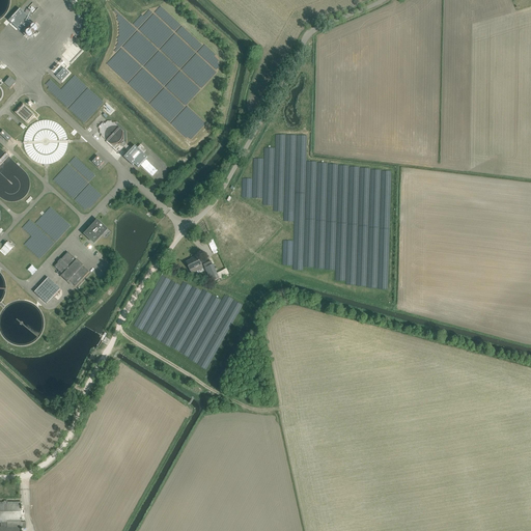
[(28,9),(34,15),(39,9),(34,4),(28,9)]
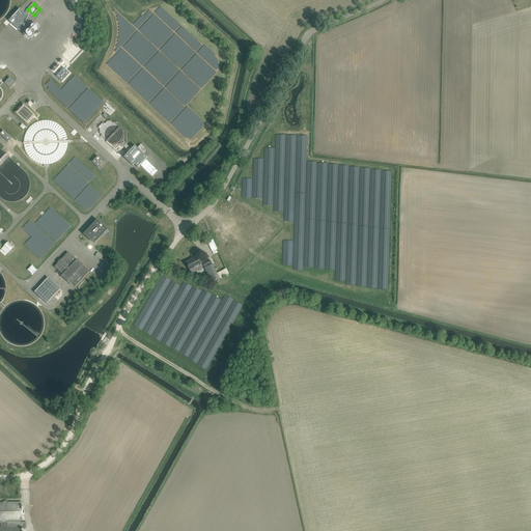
[(8,21),(20,31),(31,19),(20,8),(8,21)]
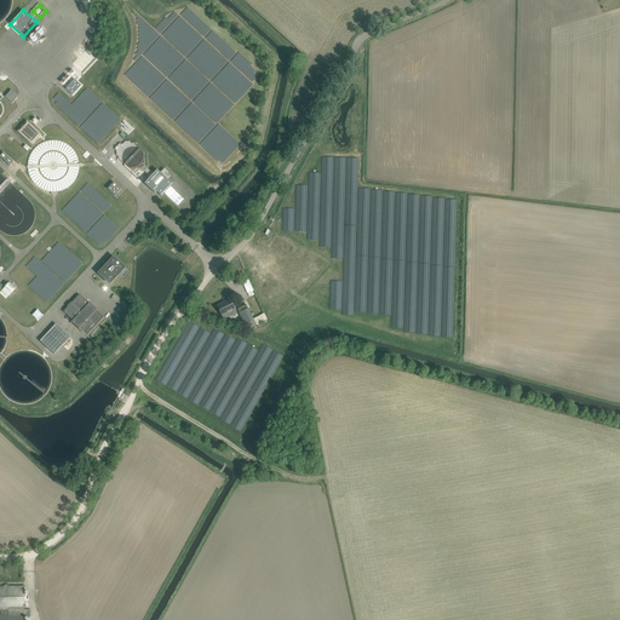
[(65,90),(73,96),(81,86),(75,79),(65,90)]
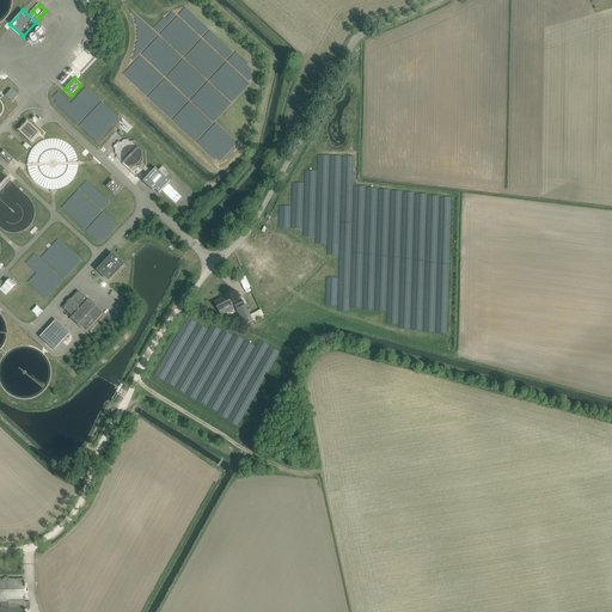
[(11,89),(5,96),(12,102),(18,96),(11,89)]
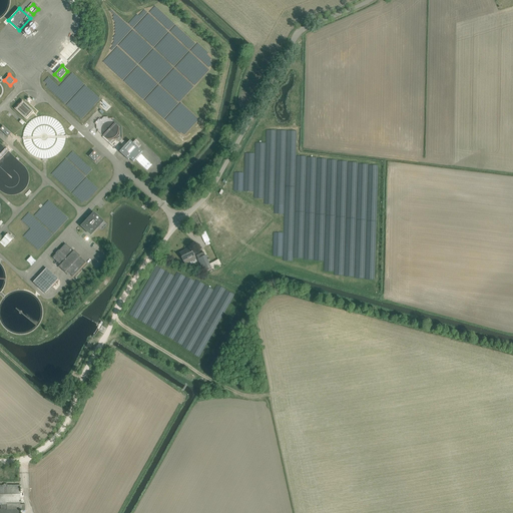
[(34,110),(22,99),(14,108),(26,119),(34,110)]
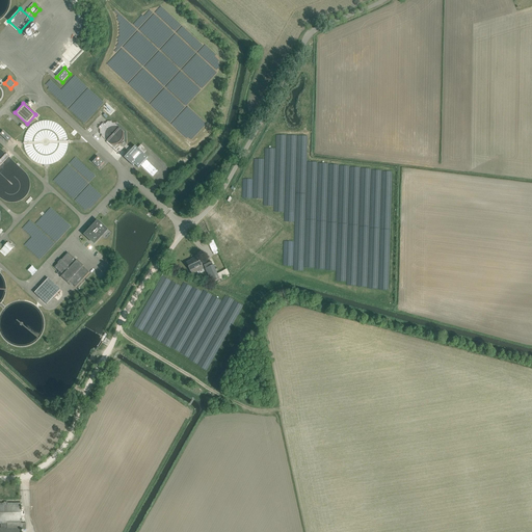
[(103,123),(97,129),(114,149),(127,136),(110,120),(105,125),(103,123)]
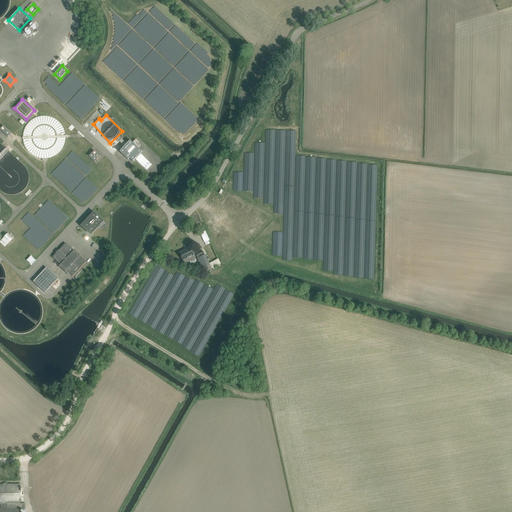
[(3,126),(0,129),(8,137),(11,133),(3,126)]
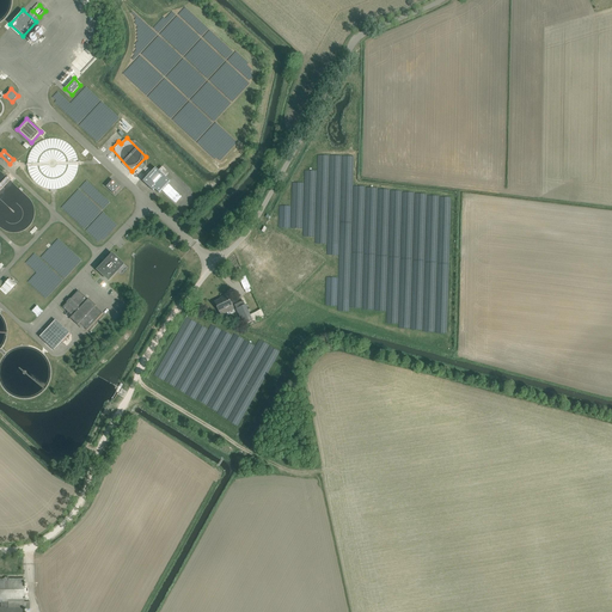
[(155,167),(147,177),(144,182),(153,191),(154,189),(159,193),(161,190),(176,203),(182,196),(169,183),(170,182),(165,177),(169,173),(161,167),(159,171),(155,167)]
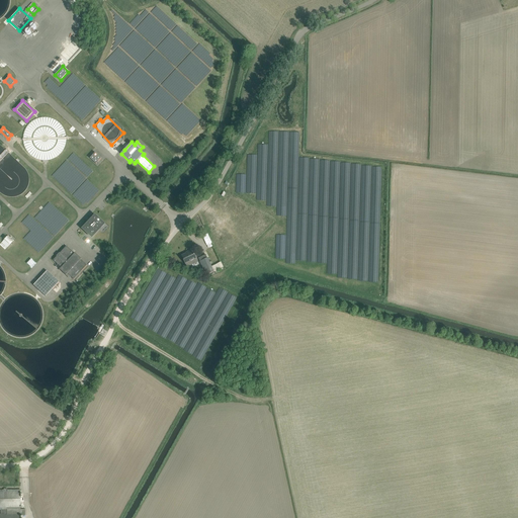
[(90,158),(96,164),(101,158),(95,152),(90,158)]
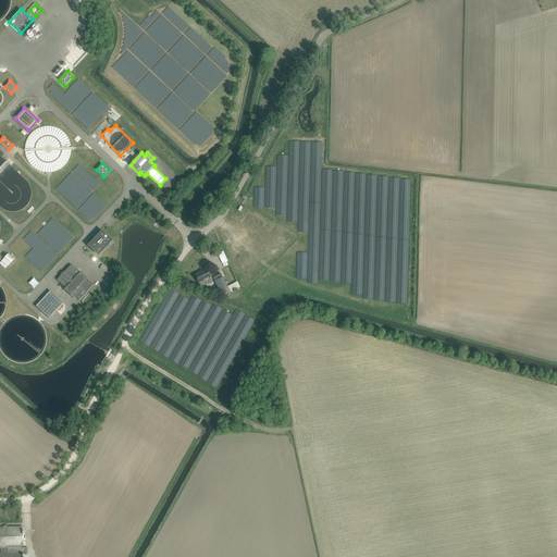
[(89,246),(99,255),(112,240),(102,232),(89,246)]
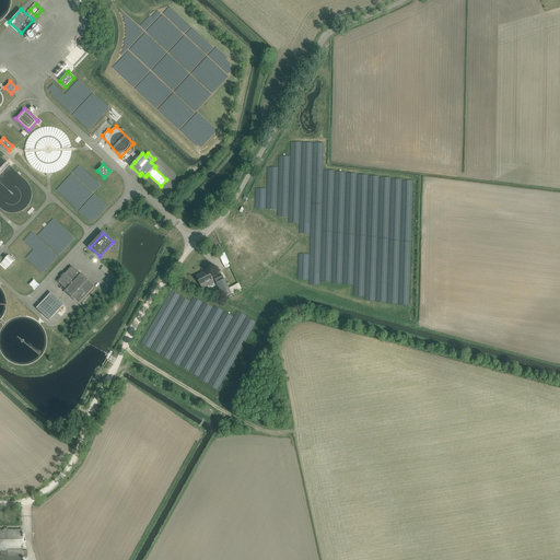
[(0,264),(0,265),(6,270),(14,260),(9,255),(0,264)]
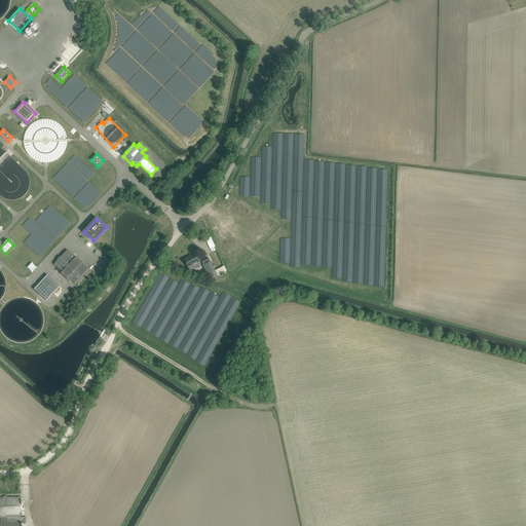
[(75,258),(68,250),(53,264),(62,272),(61,273),(67,279),(69,277),(75,284),(88,269),(82,263),(76,257),(75,258)]
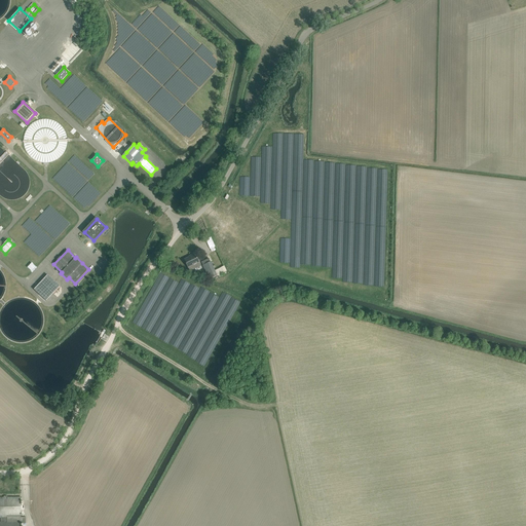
[(185,260),(188,268),(199,263),(197,259),(195,254),(189,257),(190,258),(185,260)]
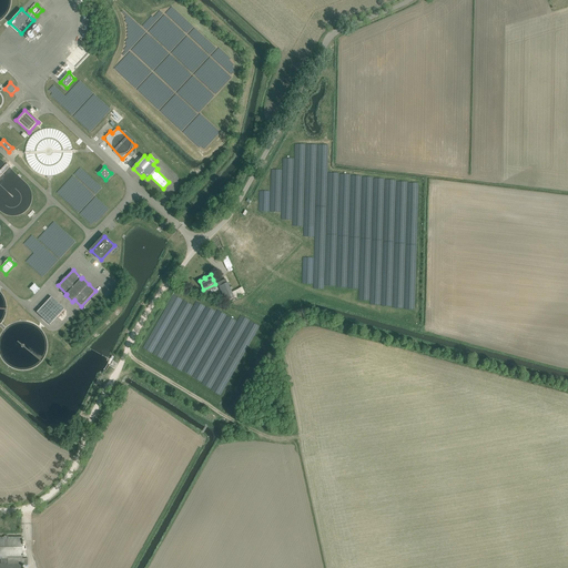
[(223,294),(226,302),(234,297),(232,292),(227,283),(220,286),(223,294)]
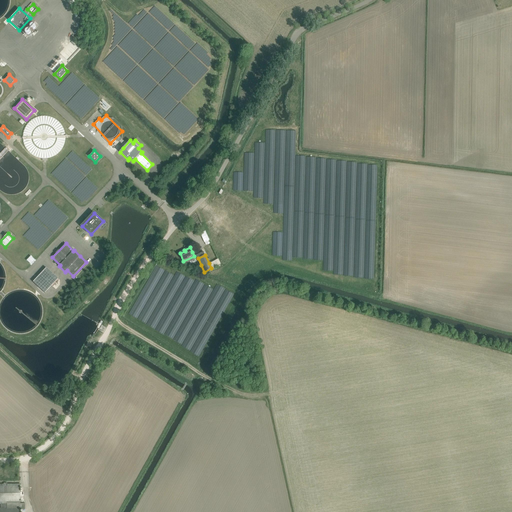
[(215,260),(209,263),(211,268),(218,265),(215,260)]
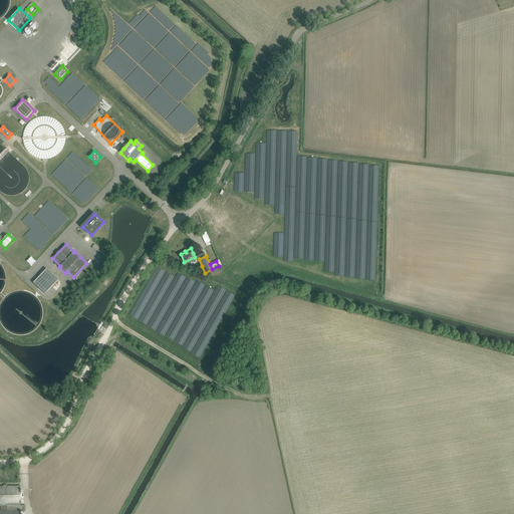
[(33,283),(45,294),(59,280),(46,269),(33,283)]
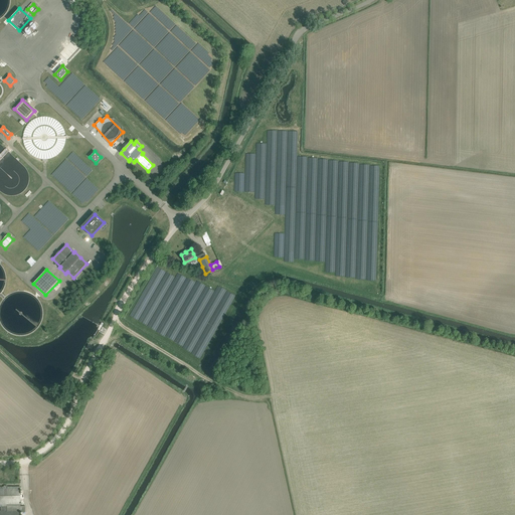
[(20,495),(20,487),(0,487),(0,506),(1,507),(1,511),(0,511),(0,514),(20,514),(20,513),(25,513),(25,506),(20,506),(20,500),(24,500),(24,495),(20,495)]
